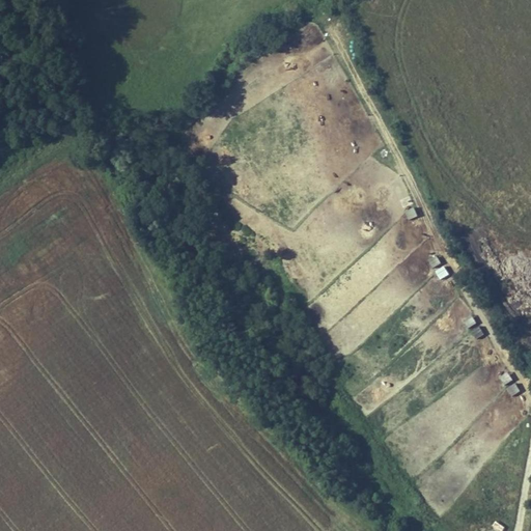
[(415,207),(404,212),(409,221),(419,217),(415,207)]
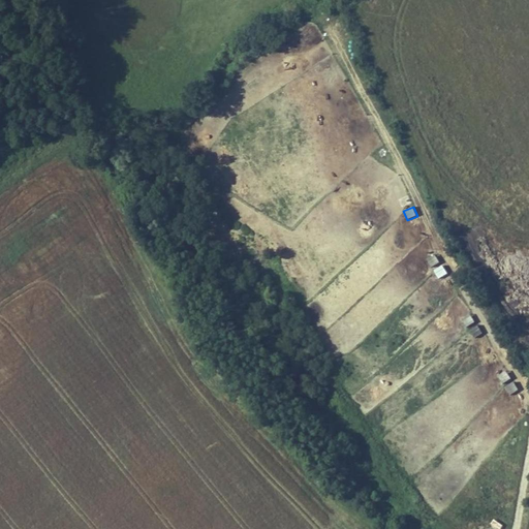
[(428,258),(430,267),(439,263),(437,255),(428,258)]
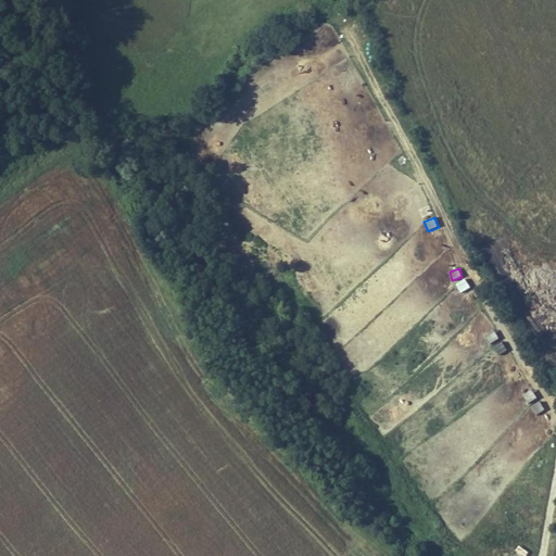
[(457,283),(462,293),(470,289),(466,279),(457,283)]
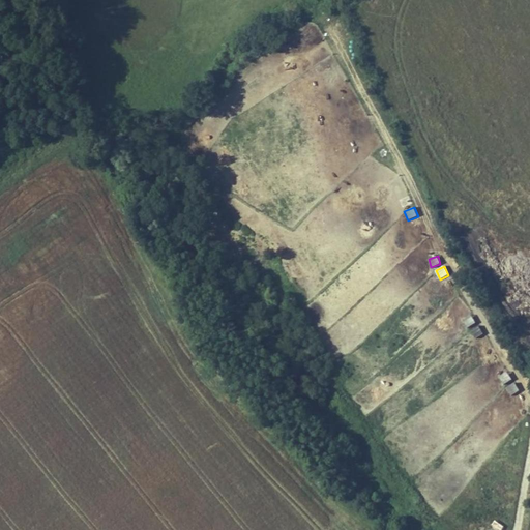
[(467,329),(476,324),(472,316),(463,320),(467,329)]
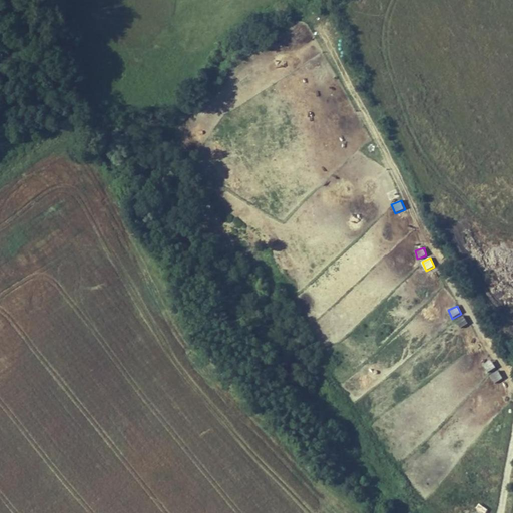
[(460,327),(468,324),(465,316),(457,320),(460,327)]
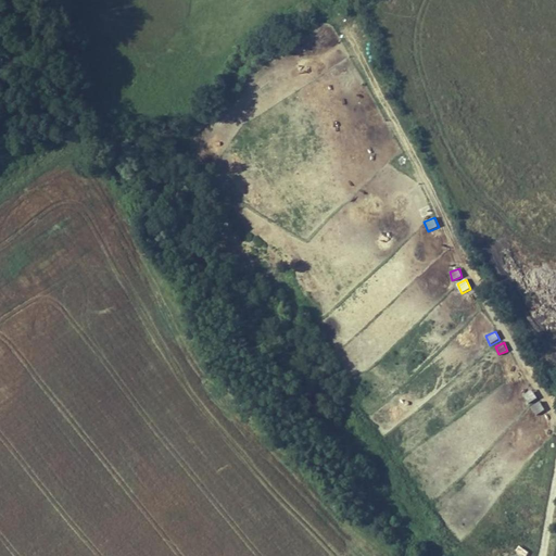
[(523,395),(528,404),(538,399),(533,390),(523,395)]
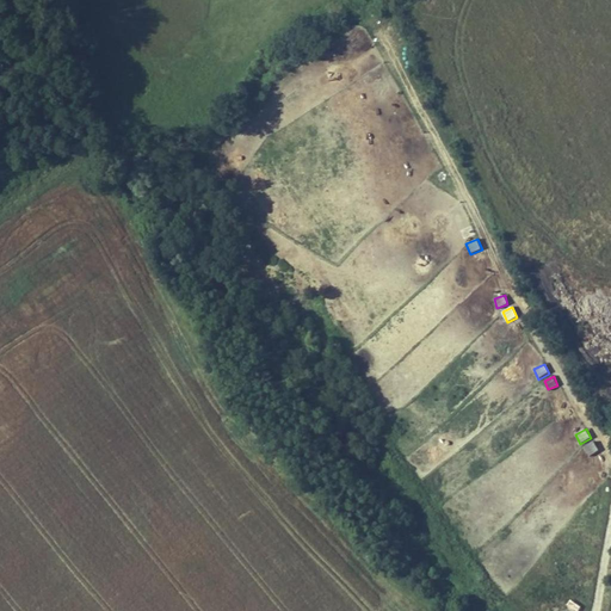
[(588,456),(598,451),(593,442),(584,448),(588,456)]
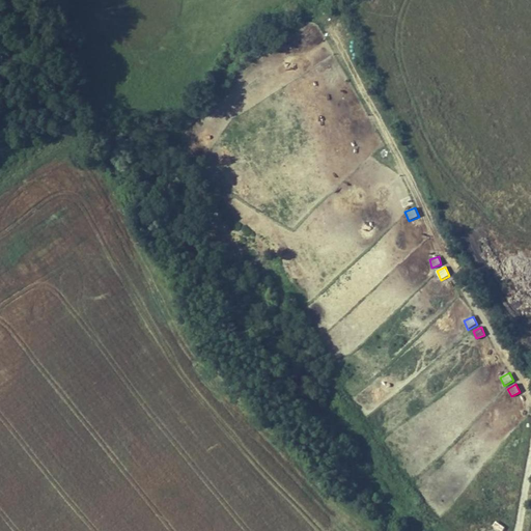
All buildings are outlined.
